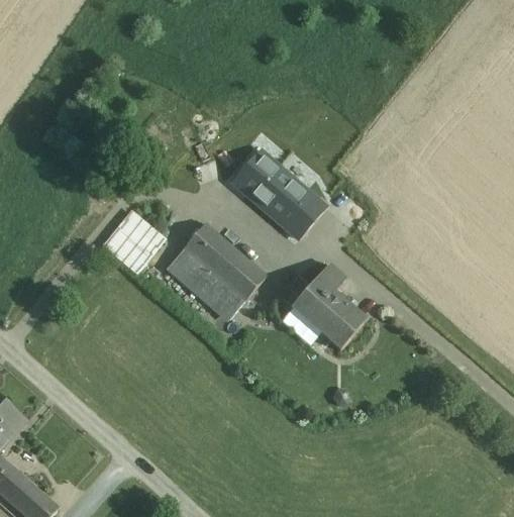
[(261,150),(231,183),(295,239),(324,206),(261,150)]
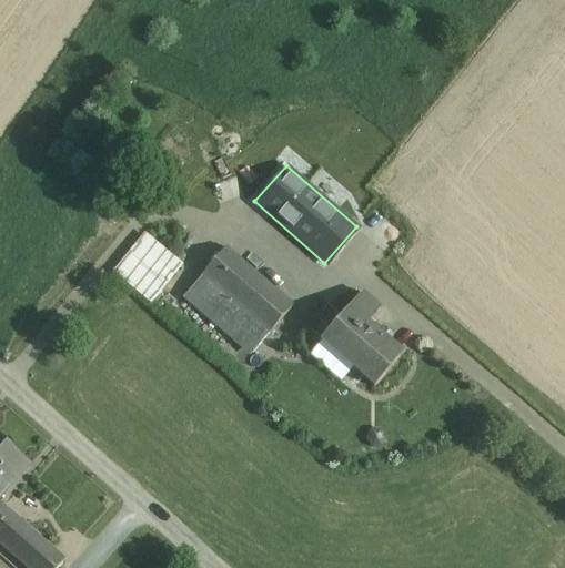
[(152,302),(184,262),(145,232),(113,272),(152,302)]
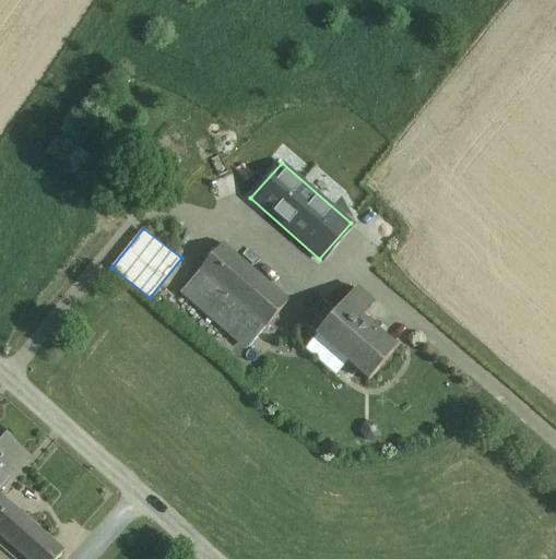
[(290,295),(221,238),(197,266),(267,323),(290,295)]
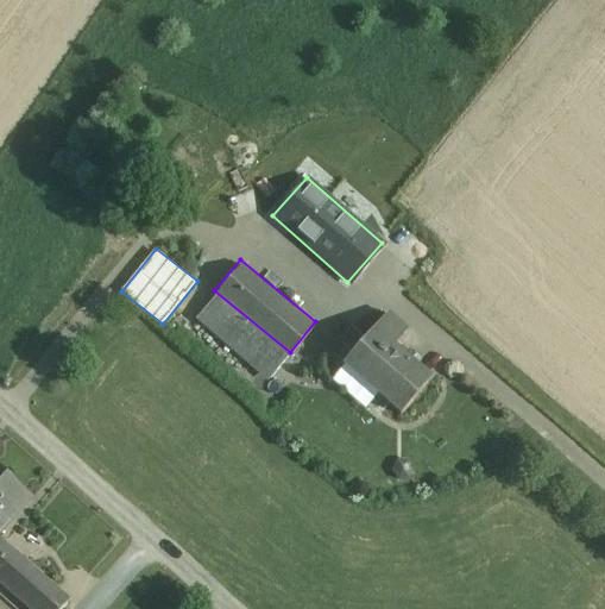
[(405,328),(386,311),(341,362),(403,412),(432,376),(392,344),(405,328)]
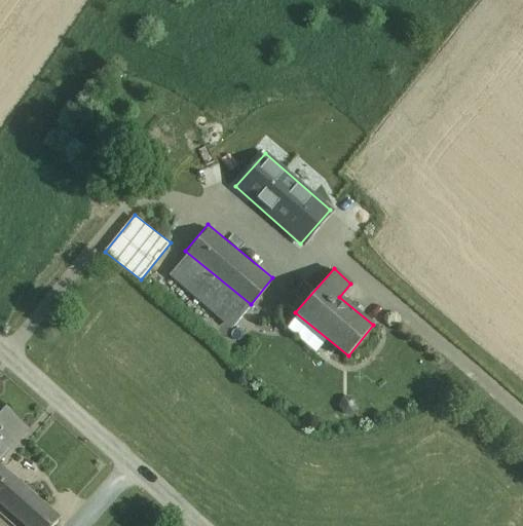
[(0,441),(17,420),(0,405),(0,441)]
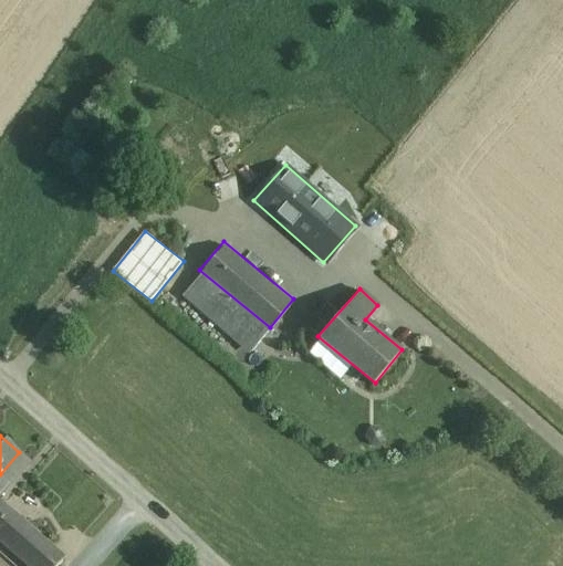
[(54,565),(65,554),(0,498),(0,545),(23,565),(54,565)]
